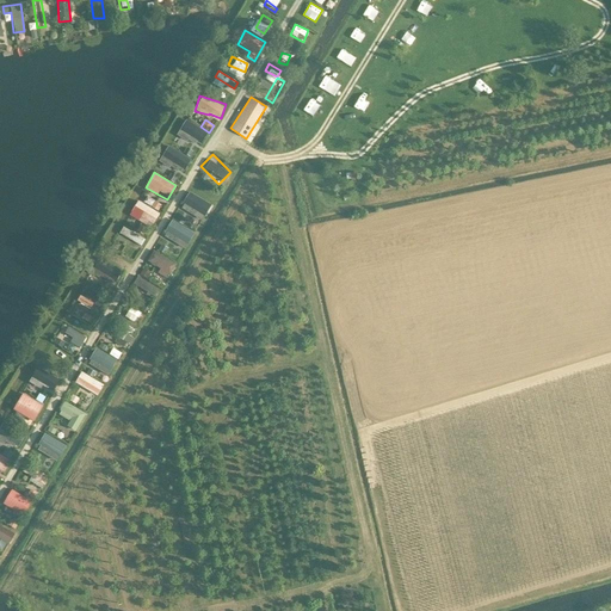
[(179,207),(201,221),(211,205),(190,191),(179,207)]
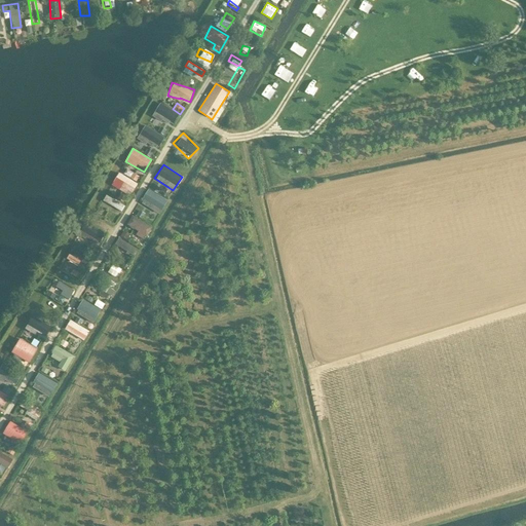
[(132,195),(139,184),(119,172),(112,184),(132,195)]
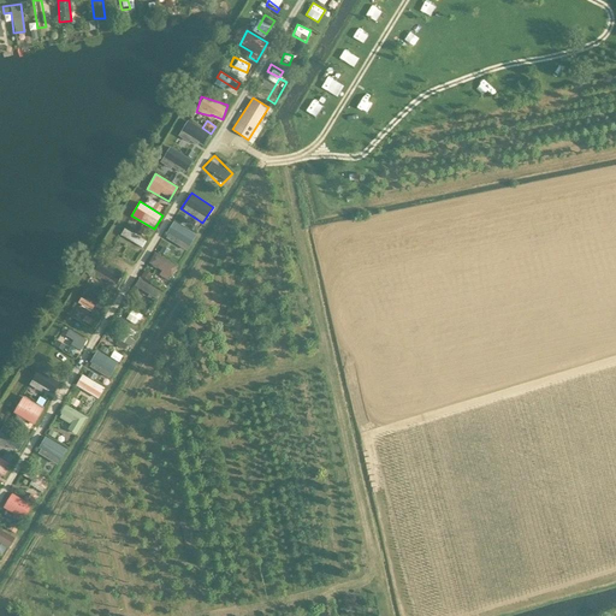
[(188,249),(196,232),(173,220),(165,237),(188,249)]
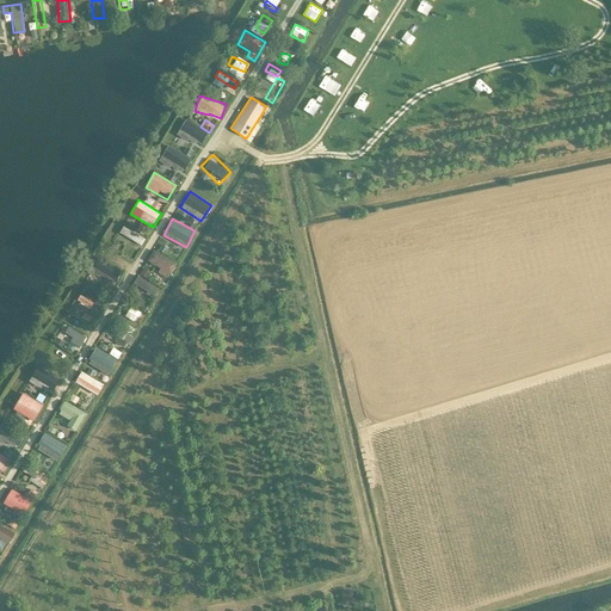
[(167,278),(177,264),(155,250),(148,261),(160,270),(158,272),(167,278)]
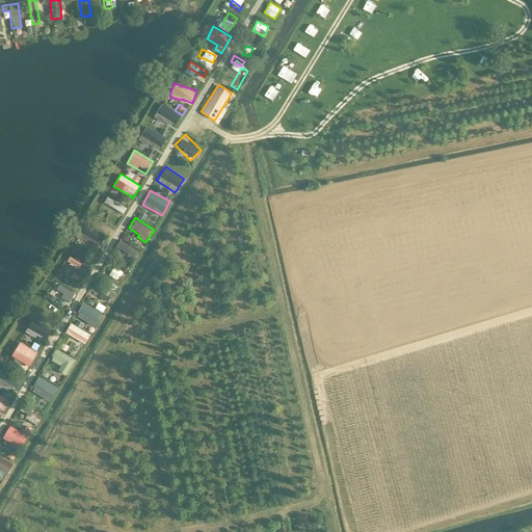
[(128,243),(131,237),(126,233),(122,240),(128,243)]
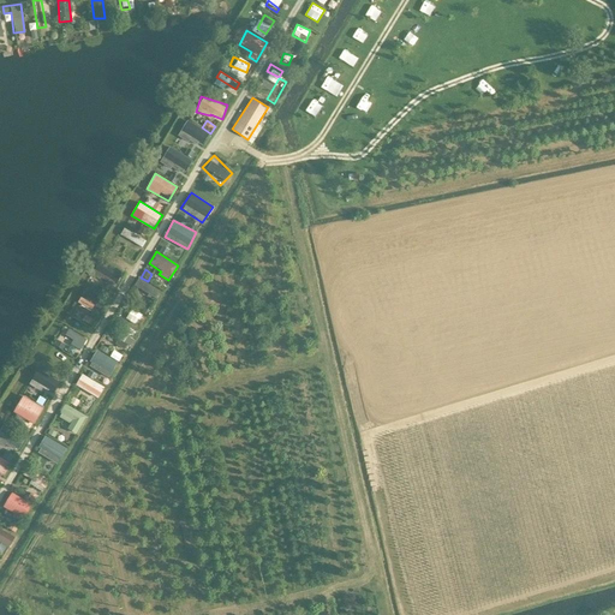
[(157,298),(161,290),(138,279),(133,287),(157,298)]
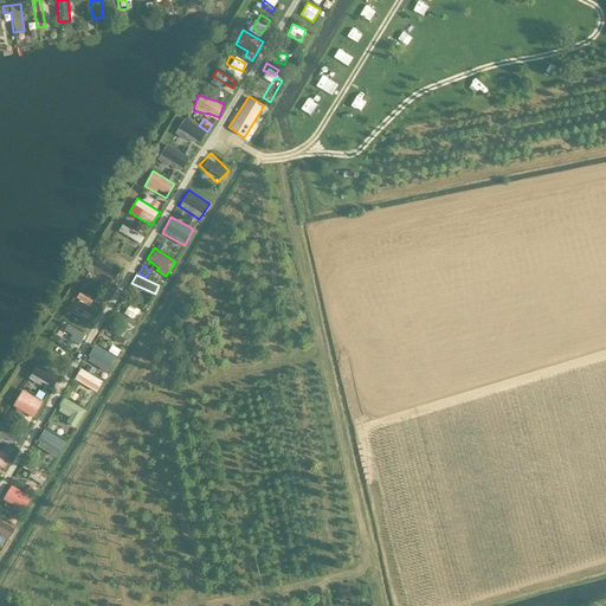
[(84,283),(76,298),(90,307),(100,292),(84,283)]
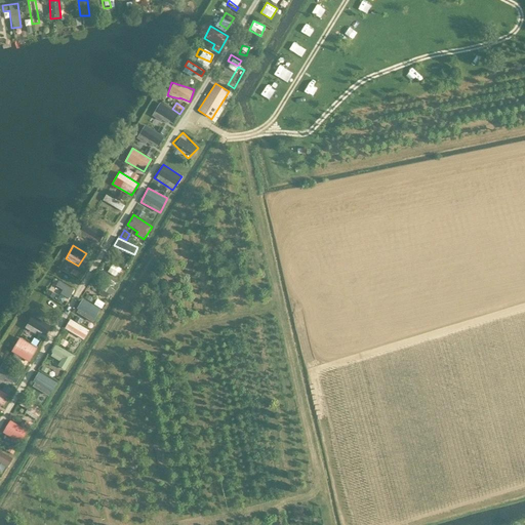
[(52,291),(71,298),(75,287),(56,281),(52,291)]
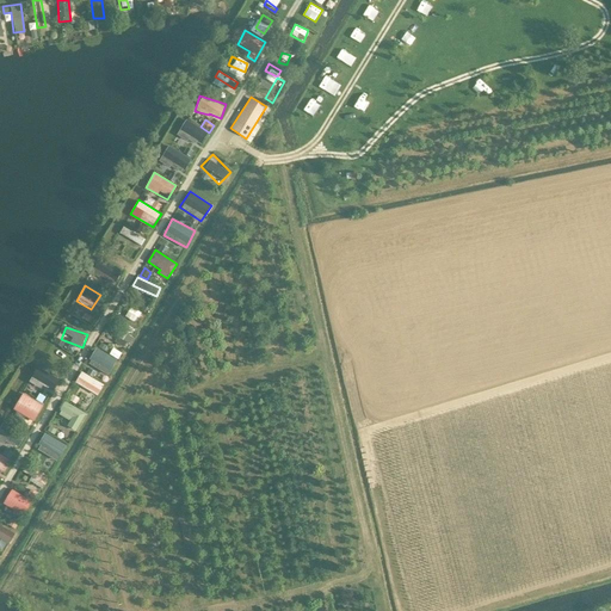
[(118,332),(115,344),(128,347),(131,334),(118,332)]
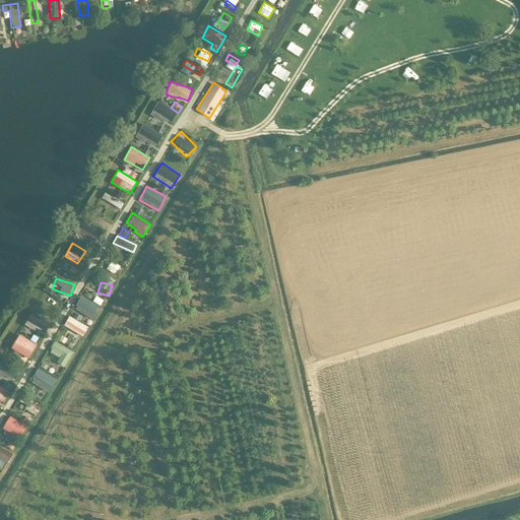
[(91,319),(103,300),(95,296),(92,302),(81,295),(73,308),(91,319)]
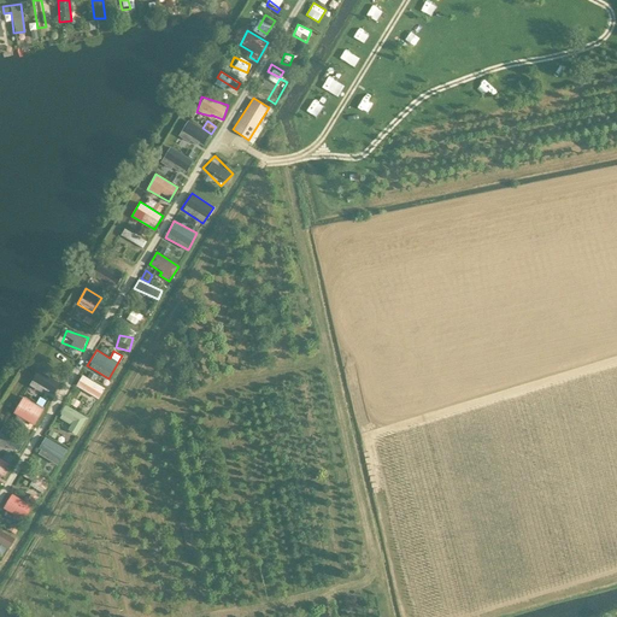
[(99,400),(105,388),(82,375),(75,386),(99,400)]
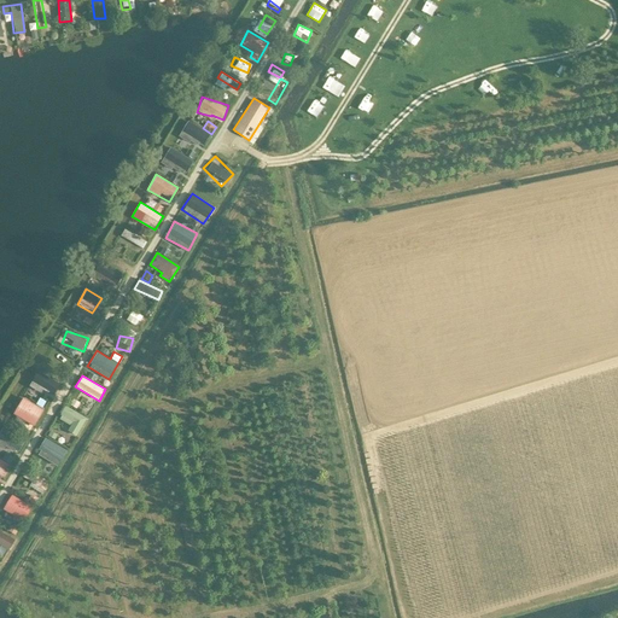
[(34,426),(44,409),(22,397),(12,414),(34,426)]
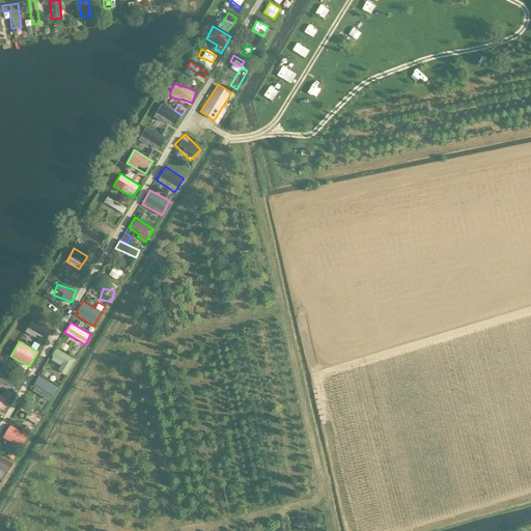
[(66,374),(75,358),(55,348),(50,359),(60,364),(57,370),(66,374)]
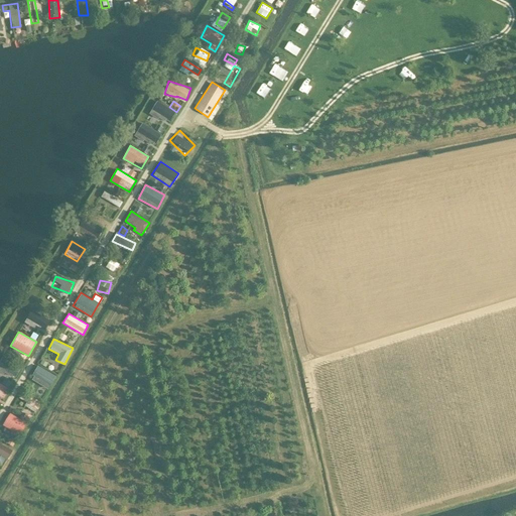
[(0,372),(15,378),(20,366),(0,359),(0,372)]
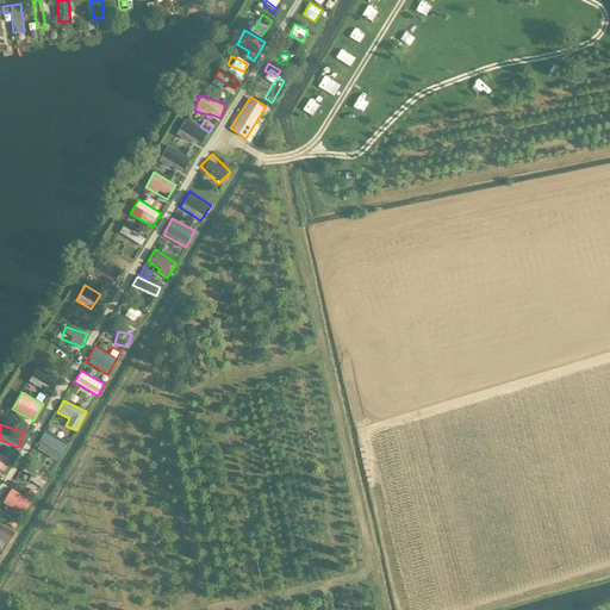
[(45,433),(36,448),(56,460),(66,444),(45,433)]
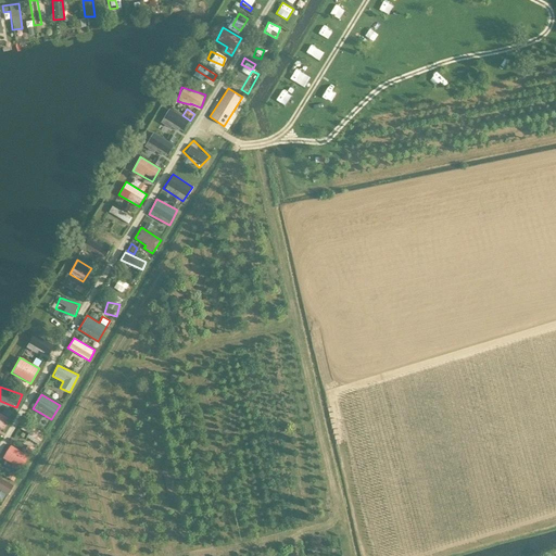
[(0,428),(2,430),(10,418),(0,413),(0,428)]
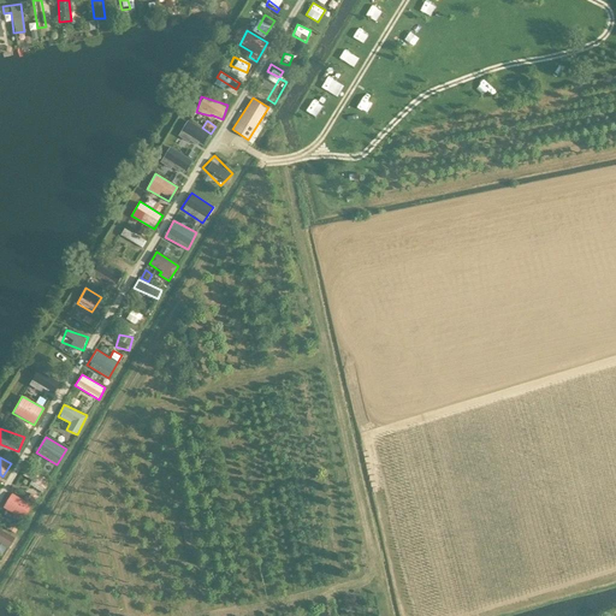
[(43,489),(48,480),(36,472),(30,479),(43,489)]
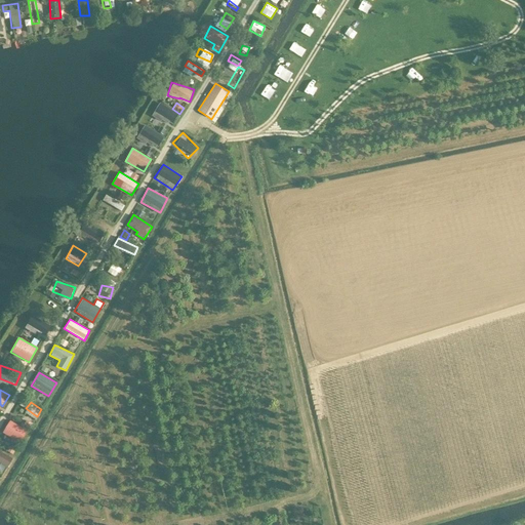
[(27,419),(23,425),(30,429),(33,423),(27,419)]
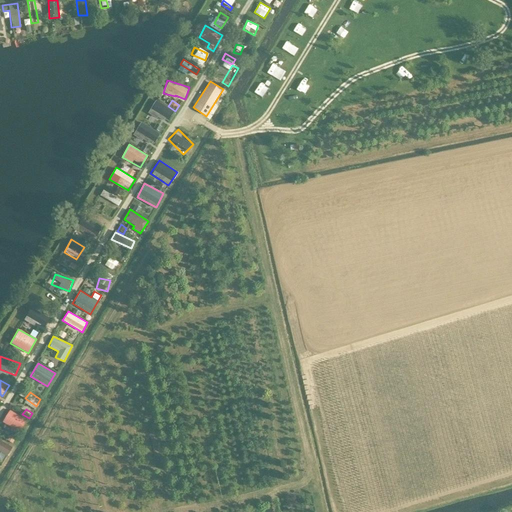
[(8,410),(2,423),(21,432),(27,418),(8,410)]
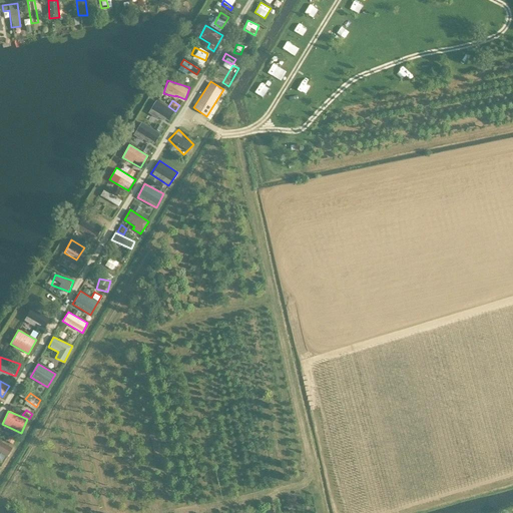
[(0,452),(7,457),(12,447),(0,440),(0,452)]
